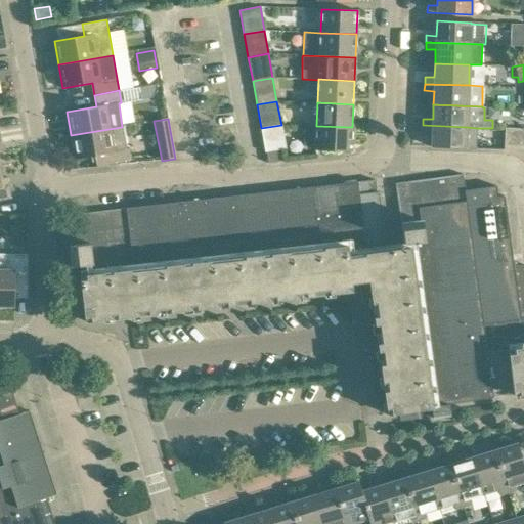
[(281,125),(261,128),(265,153),(286,148),(284,140),(281,125)]
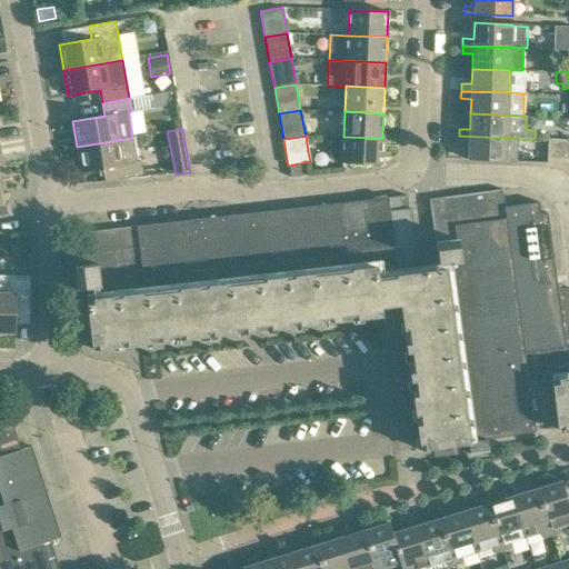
[(459,136),(459,143),(469,145),(469,160),(506,161),(517,162),(518,139),(507,138),(459,136)]
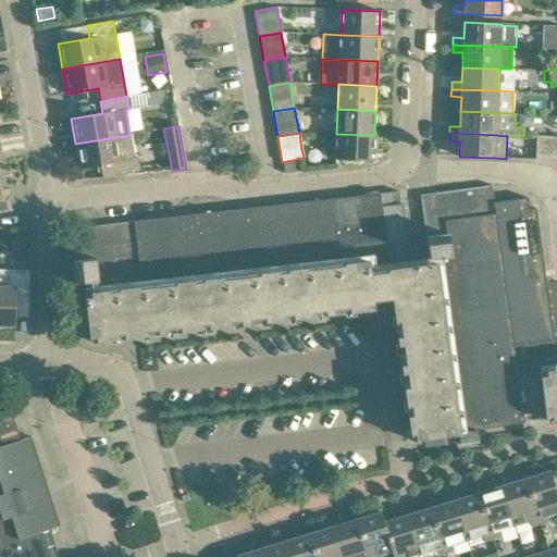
[(327,137),(325,139),(324,153),(329,158),(335,158),(335,159),(369,161),(370,153),(373,153),(374,135),(336,134),(336,137),(327,137)]
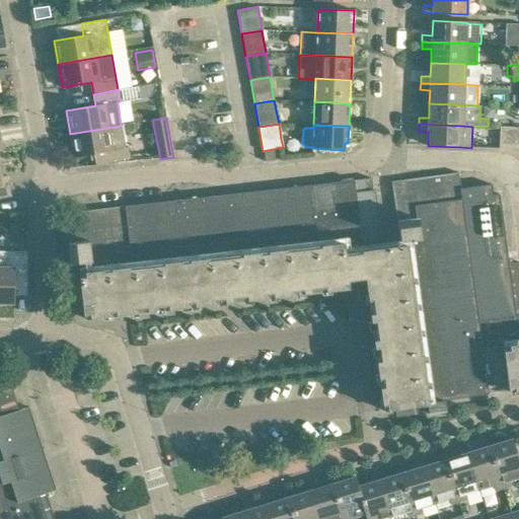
[(121,126),(70,134),(74,158),(94,154),(96,165),(105,164),(131,160),(129,147),(125,147),(121,126)]
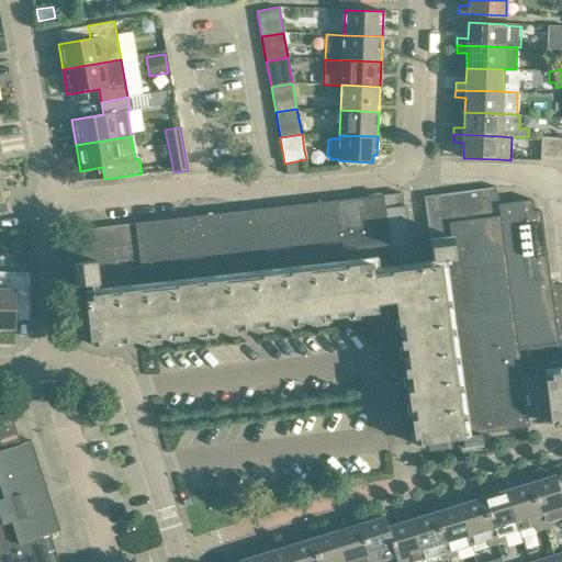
[(559,138),(541,137),(540,160),(558,161),(559,138)]
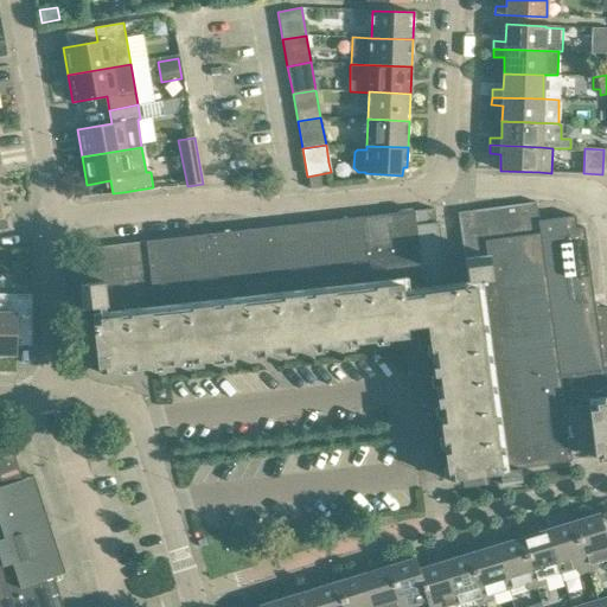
[(311,190),(324,187),(321,174),(308,177),(311,190)]
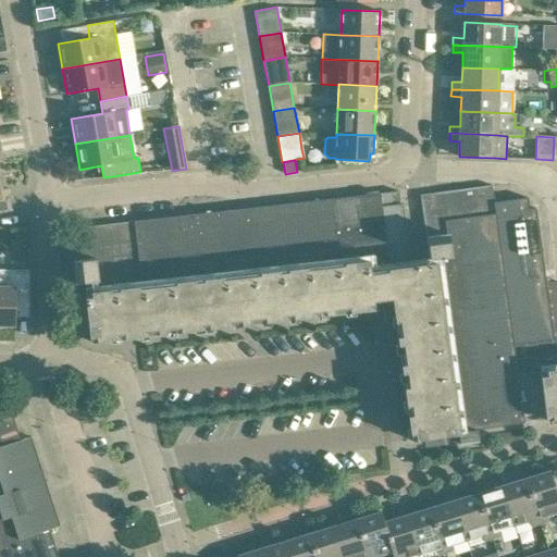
[(0,213),(12,211),(8,188),(3,189),(1,175),(0,175),(0,213)]
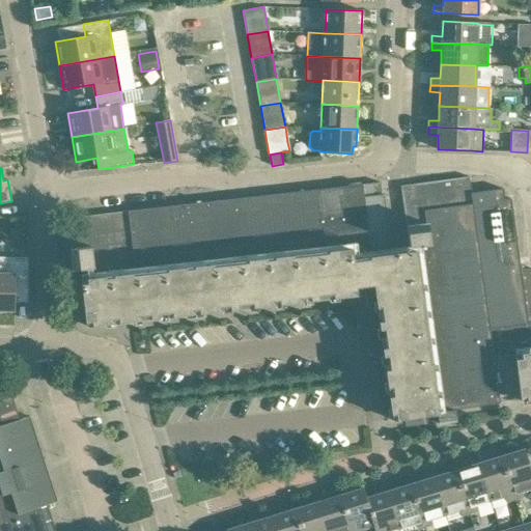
[(79,248),(70,249),(73,270),(81,269),(82,279),(81,279),(82,294),(85,315),(86,326),(90,325),(112,323),(116,323),(132,320),(139,319),(143,319),(165,316),(170,316),(192,313),(197,313),(219,310),(224,310),(246,307),(250,307),(273,305),(277,304),(300,302),(304,301),(326,299),(331,298),(350,296),(352,296),(357,295),(374,292),(376,309),(378,313),(381,336),(381,340),(384,363),(385,367),(388,389),(389,394),(391,415),(392,419),(402,418),(409,417),(432,414),(437,413),(439,423),(456,421),(454,410),(500,403),(494,357),(492,342),(530,337),(530,272),(530,268),(521,270),(510,198),(505,199),(503,189),(471,193),(469,176),(416,184),(400,186),(409,246),(409,248),(382,252),(387,245),(380,183),(363,185),(75,217),(79,248)]
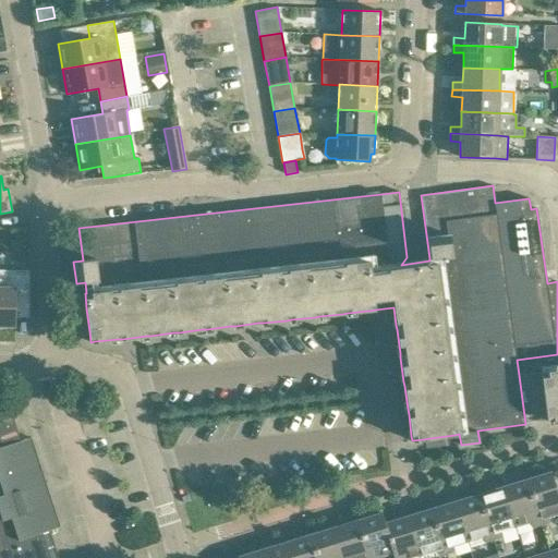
[(0,326),(15,327),(15,311),(29,312),(29,281),(29,270),(0,270),(0,326)]
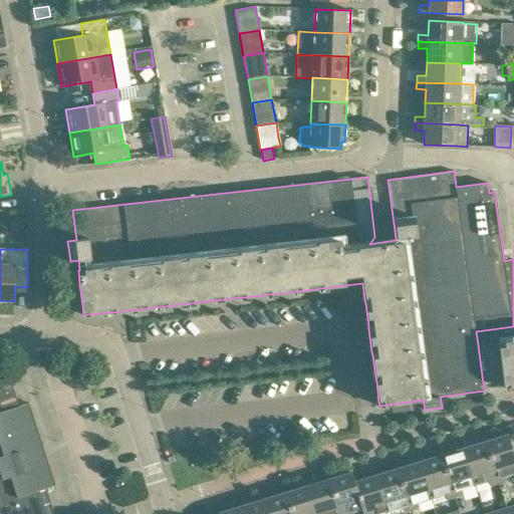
[(513,340),(498,343),(504,388),(513,387),(513,340)]
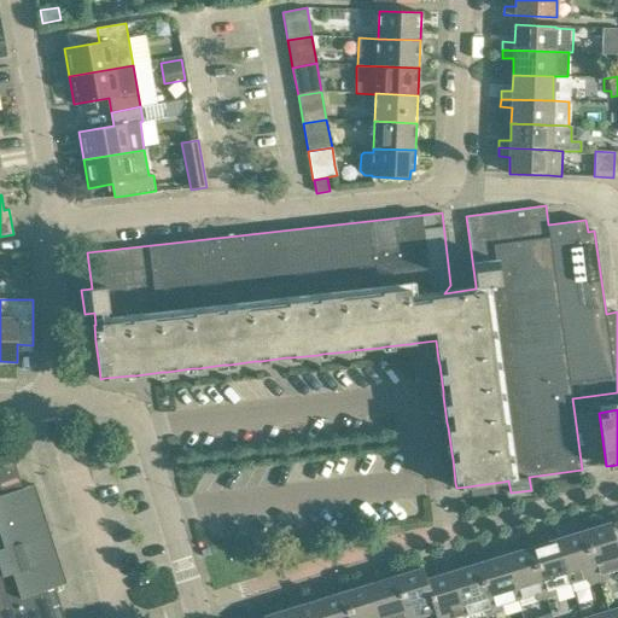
[(0,617),(64,617),(15,461),(16,461),(16,460),(0,464),(0,617)]
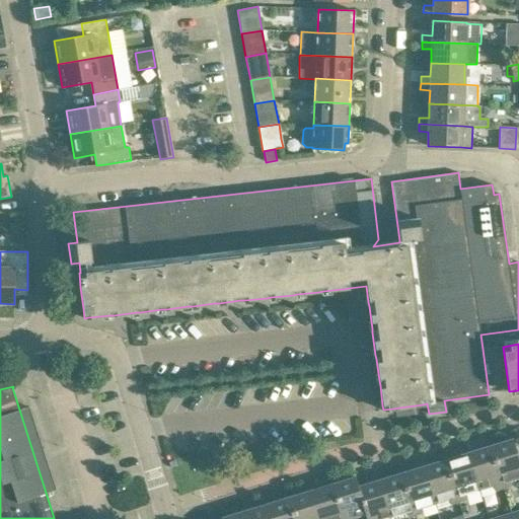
[(518,460),(512,439),(490,446),(503,488),(511,486),(509,480),(518,476),(518,460)]
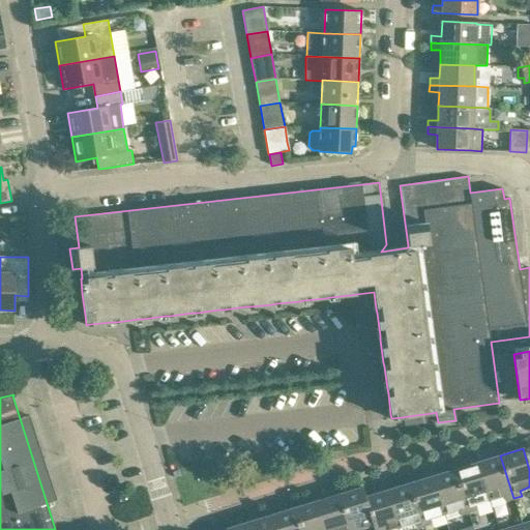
[(500,455),(478,462),(490,500),(503,496),(505,501),(513,498),(500,455)]
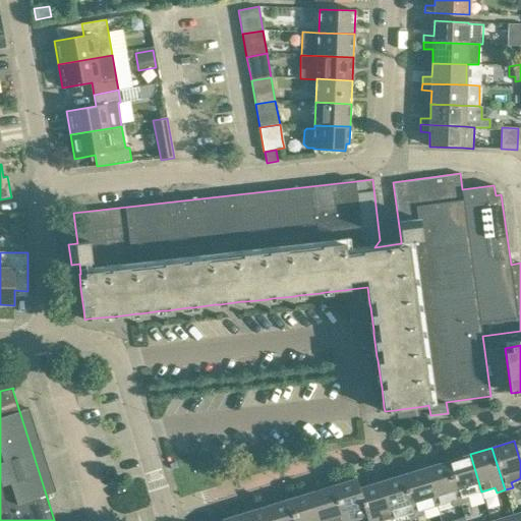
[(470,454),(448,461),(461,504),(468,501),(467,496),(481,491),(470,454)]
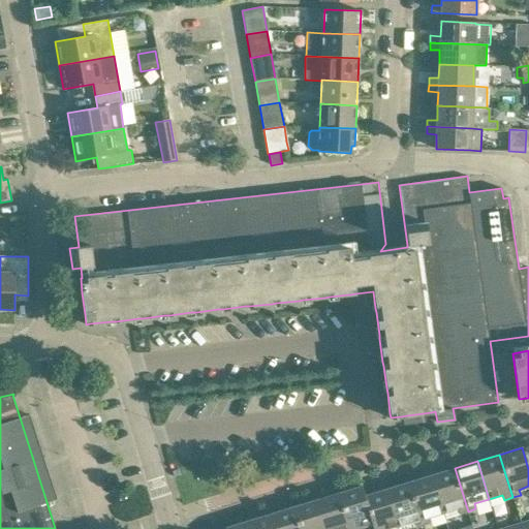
[(455,468),(432,475),(443,512),(458,508),(459,514),(468,511),(455,468)]
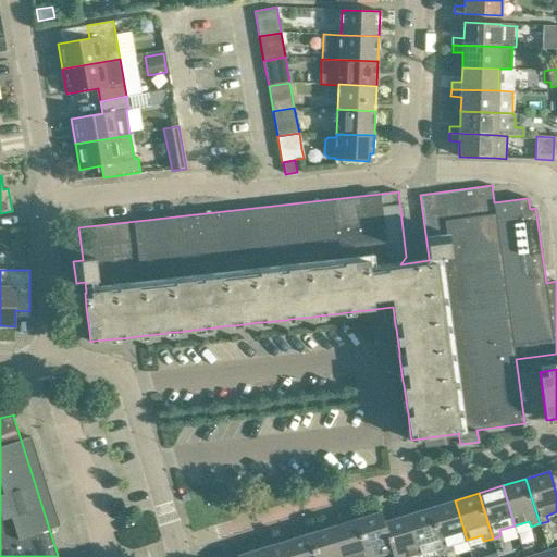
[(455,500),(431,507),(445,553),(454,551),(452,545),(467,540),(455,500)]
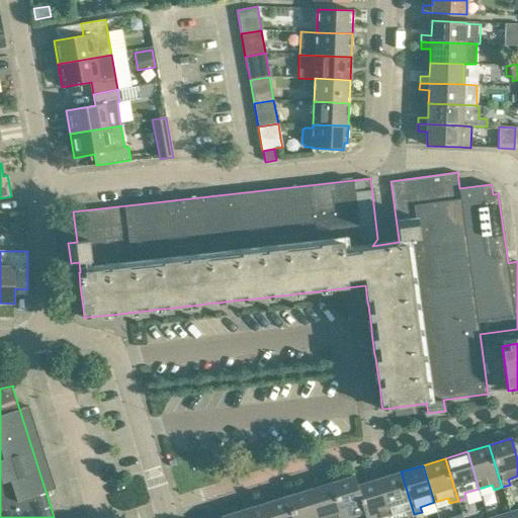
[(401,471),(378,479),(391,517),(407,517),(407,516),(414,514),(401,471)]
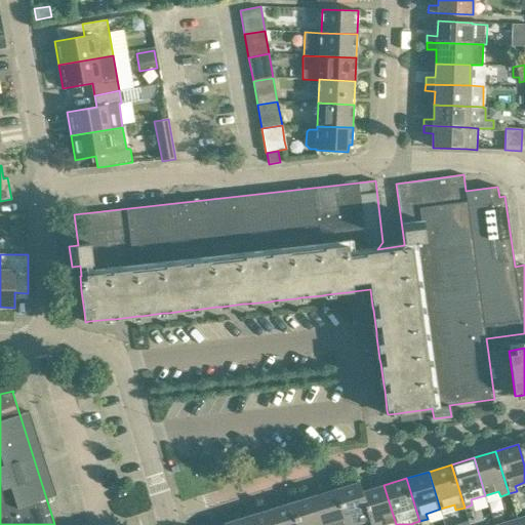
[(359,482),(336,489),(347,524),(356,524),(369,520),(370,520),(362,492),(359,482)]
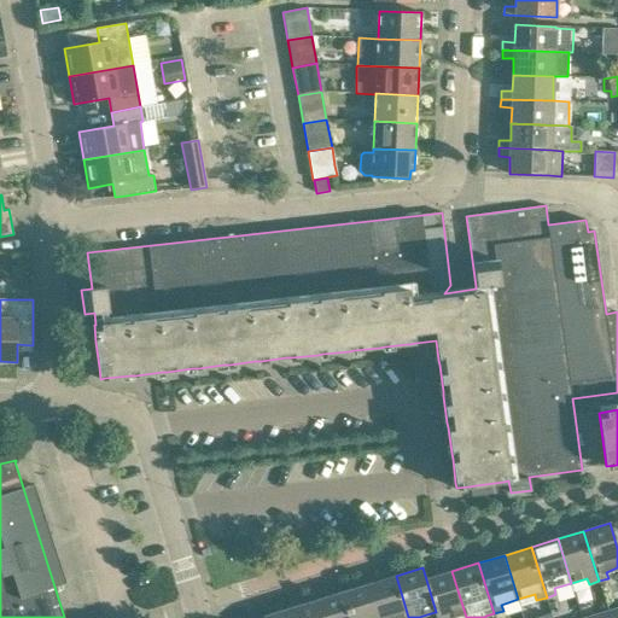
[(466,617),(452,571),(426,579),(436,612),(435,612),(436,617),(456,617),(465,616),(466,617)]
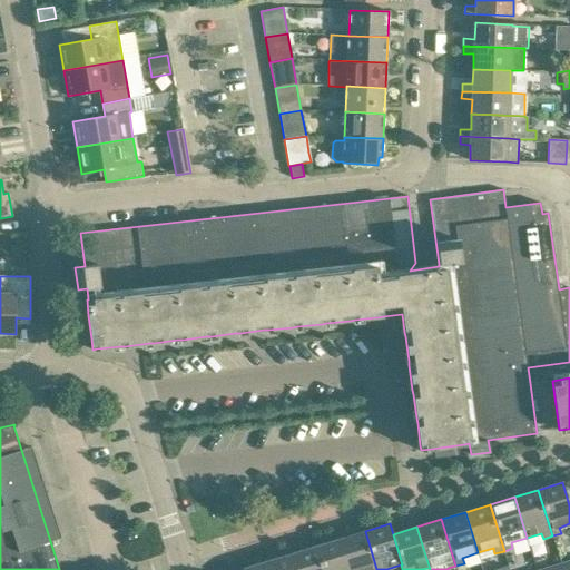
[(376,569),(365,531),(341,539),(350,569),(376,569)]
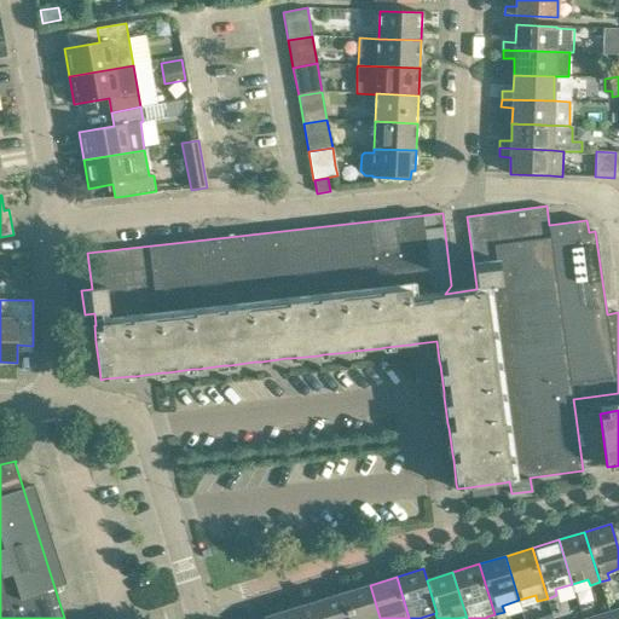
[(380,618),(370,585),(343,593),(351,618),(380,618)]
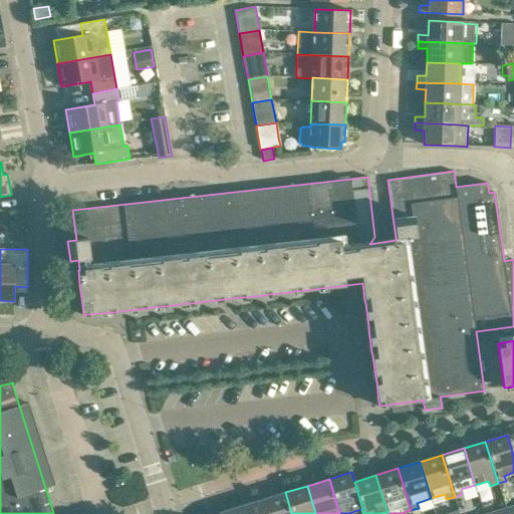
[(291,513),(285,492),(264,499),(268,513),(291,513)]
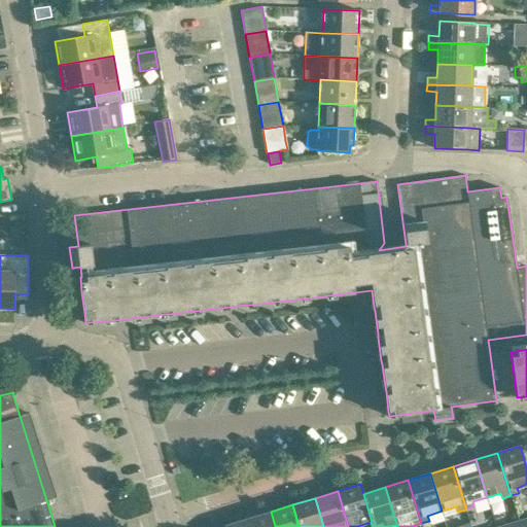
[(275,526),(271,512),(248,519),(250,526),(275,526)]
